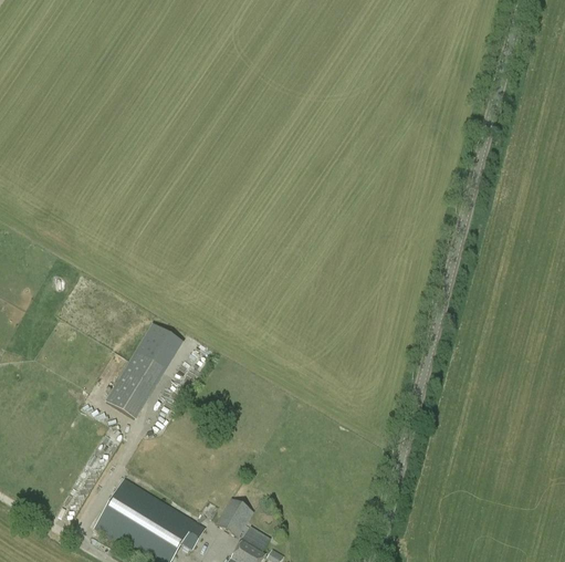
[(150,321),(106,402),(139,419),(182,339),(150,321)]
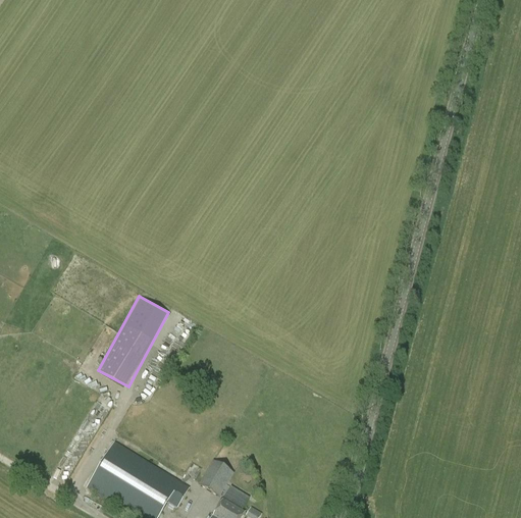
[(140,517),(158,517),(169,501),(178,506),(191,485),(115,439),(87,485),(140,517)]
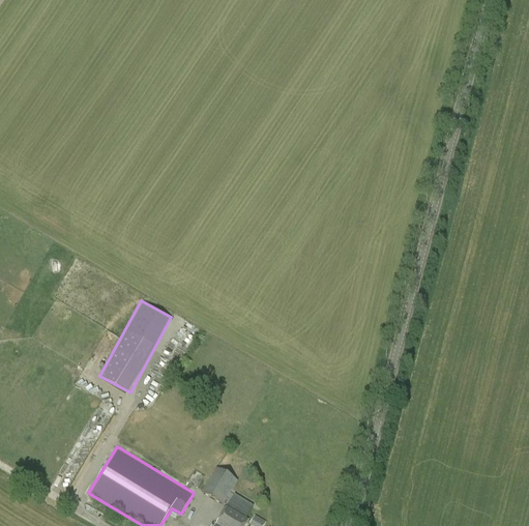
[(224,503),(239,477),(217,465),(208,480),(203,477),(198,487),(224,503)]
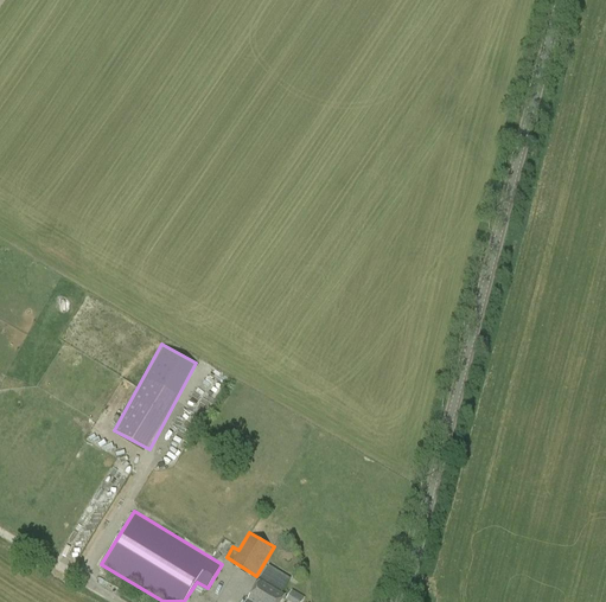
[(269,564),(249,597),(255,601),(280,601),(286,593),(282,590),(291,576),(269,564)]
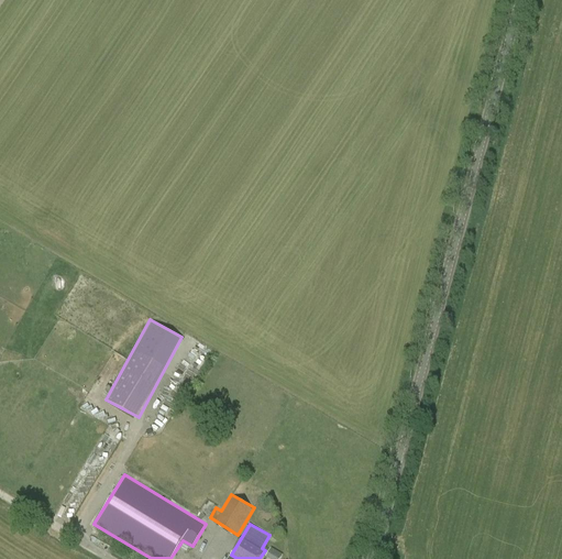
[(271,544),(266,552),(278,558),(279,558),(284,550),(271,544)]
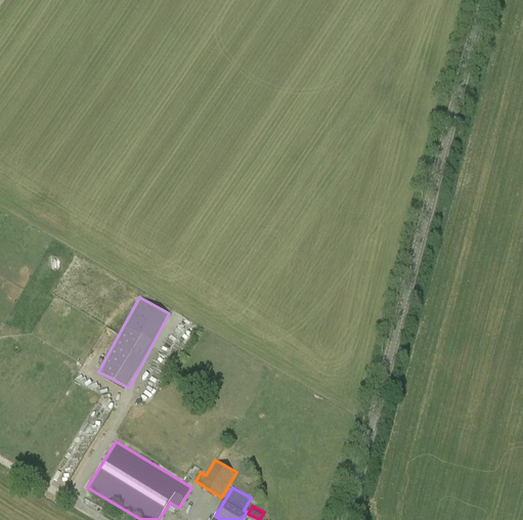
All buildings are outlined.
